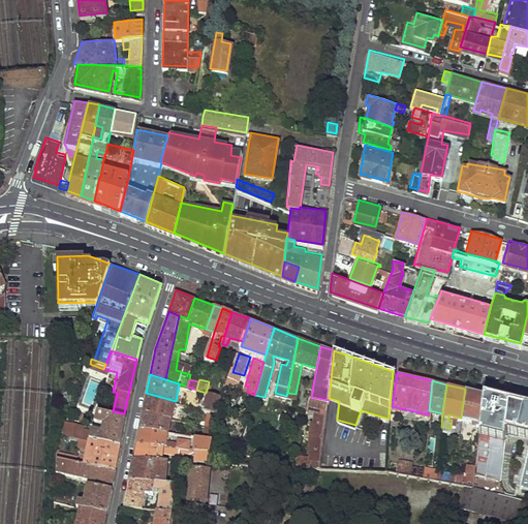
[(465,389),(461,418),(464,418),(478,421),(482,393),(480,393),(479,392),(465,389)]
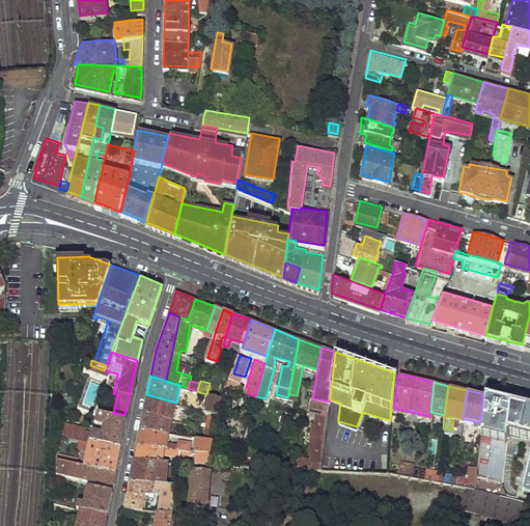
[(146,394),(143,412),(170,419),(172,419),(176,403),(146,394)]
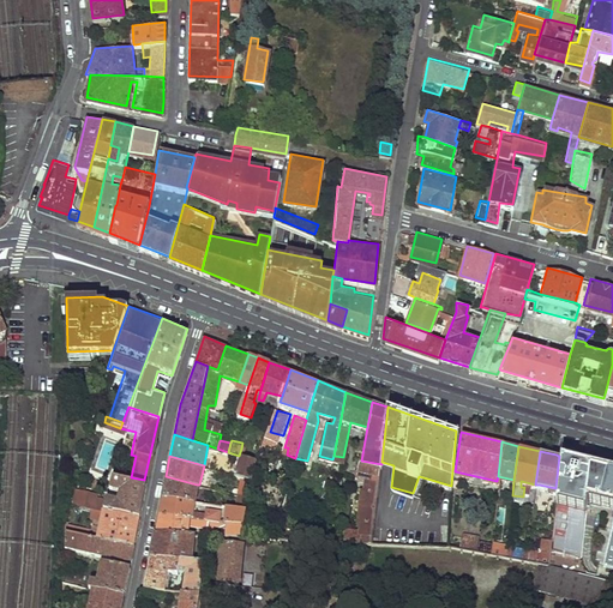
[(239,456),(234,474),(256,480),(260,462),(244,457),(239,456)]
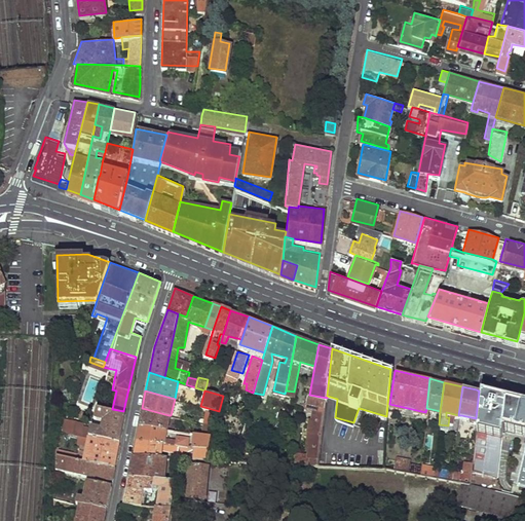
[(500,430),(504,397),(480,391),(479,391),(476,418),(474,430),(473,442),(470,470),(495,476),(500,430)]
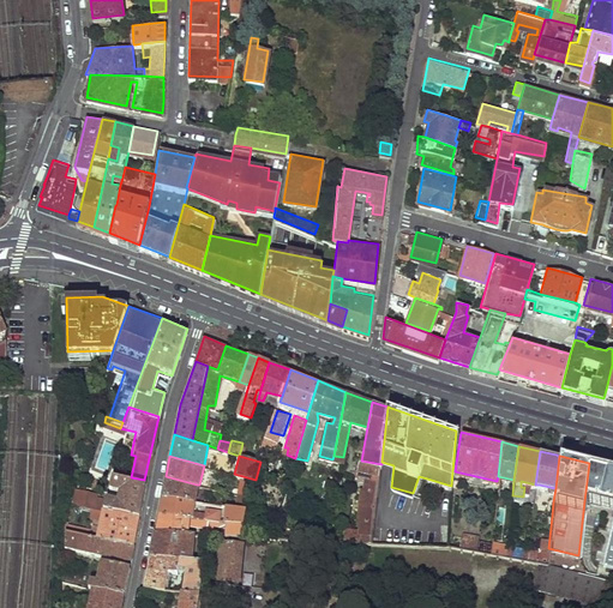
[(361,461),(360,469),(377,474),(376,479),(367,477),(365,486),(364,486),(358,518),(360,518),(358,533),(346,530),(343,540),(371,541),(382,464),(361,461)]
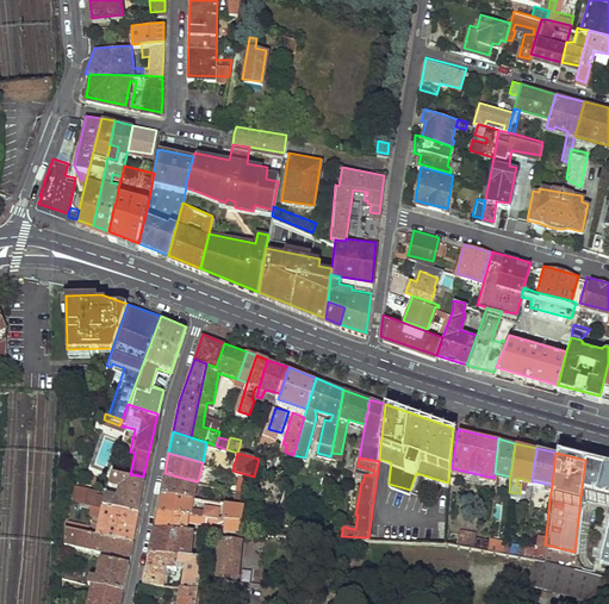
[(608,466),(585,460),(580,498),(608,505),(608,510),(597,560),(608,564),(608,466)]
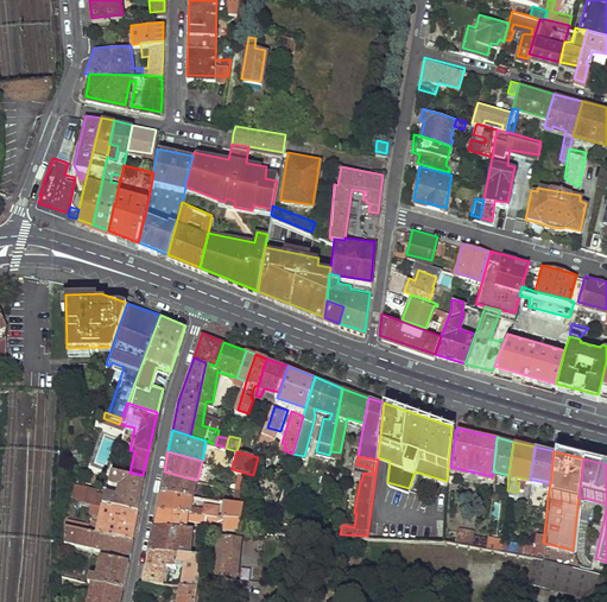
[(103,489),(101,501),(137,508),(143,475),(130,473),(109,469),(106,480),(117,482),(115,489),(105,488),(103,489)]
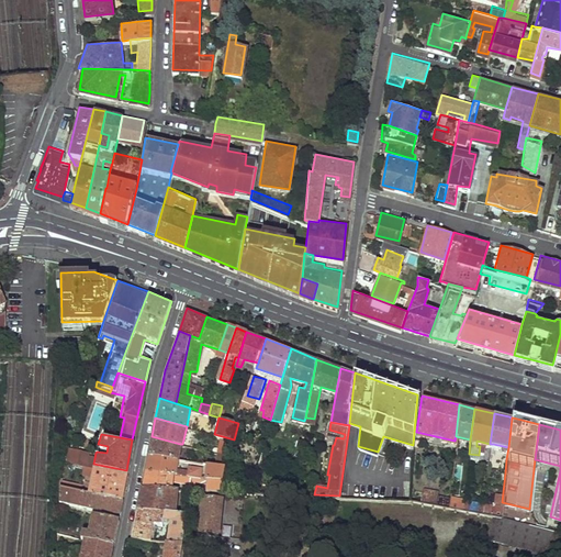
[(152,436),(149,450),(178,456),(209,463),(225,466),(228,455),(216,452),(215,455),(203,453),(203,455),(187,453),(187,450),(179,448),(180,444),(152,436)]
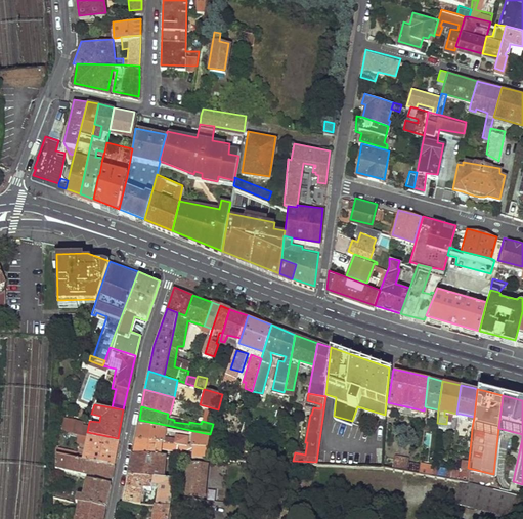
[(69,416),(66,427),(79,430),(80,420),(81,418),(69,416)]
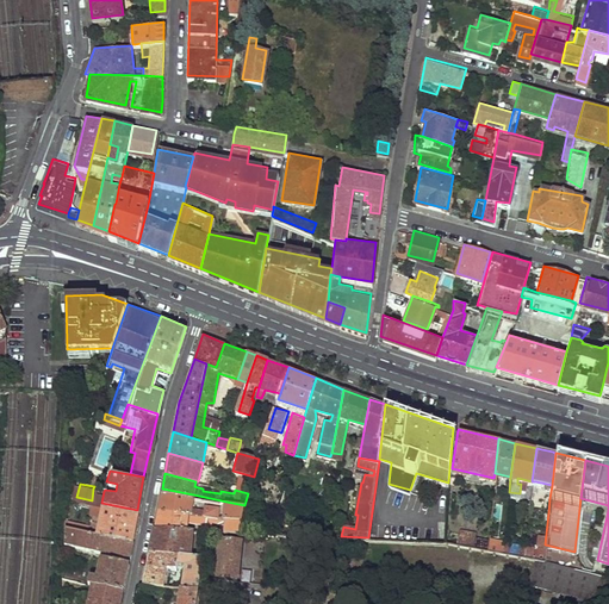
[(104,491),(93,489),(92,500),(101,503),(104,491)]
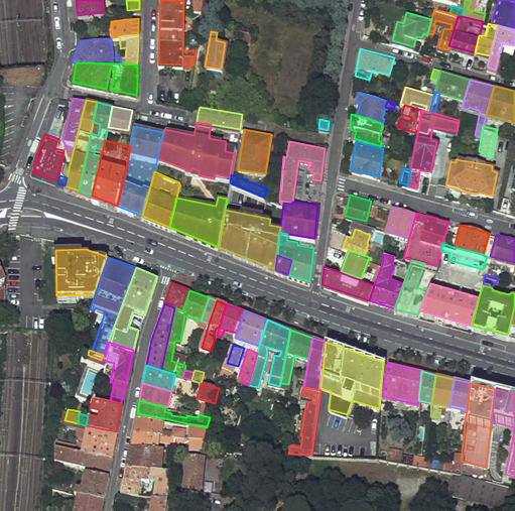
[(137,413),(133,429),(181,435),(184,435),(185,426),(176,425),(175,427),(162,425),(163,418),(137,413)]
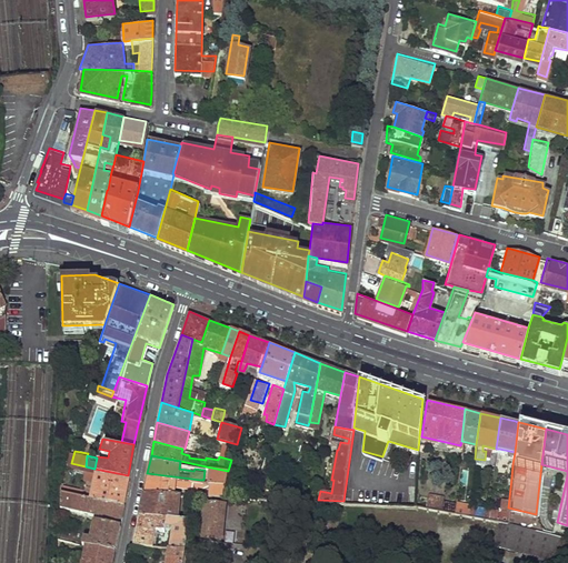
[(504,476),(511,478),(512,464),(509,463),(508,471),(505,471),(504,476)]
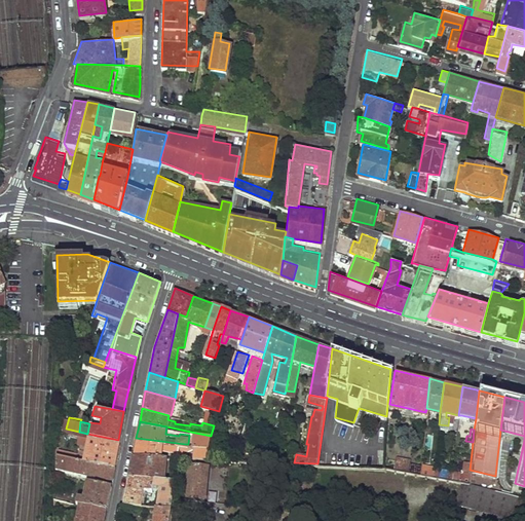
[(55,445),(55,452),(114,464),(119,440),(118,440),(87,434),(79,432),(77,439),(86,441),(84,450),(55,445)]
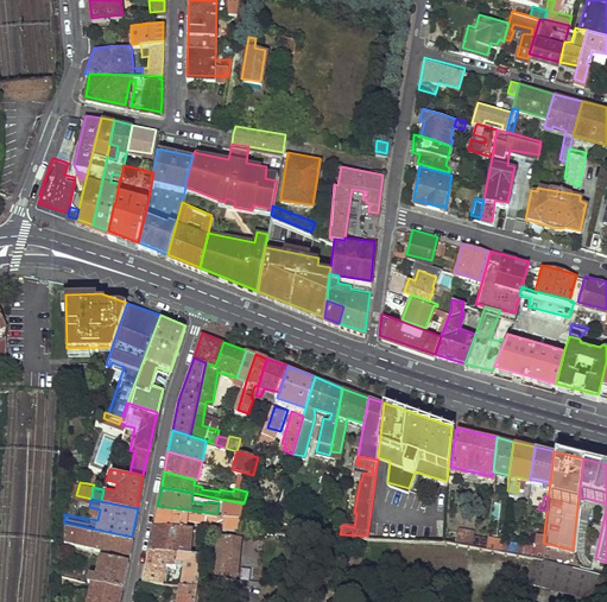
[(226,500),(225,514),(240,515),(244,504),(226,500)]
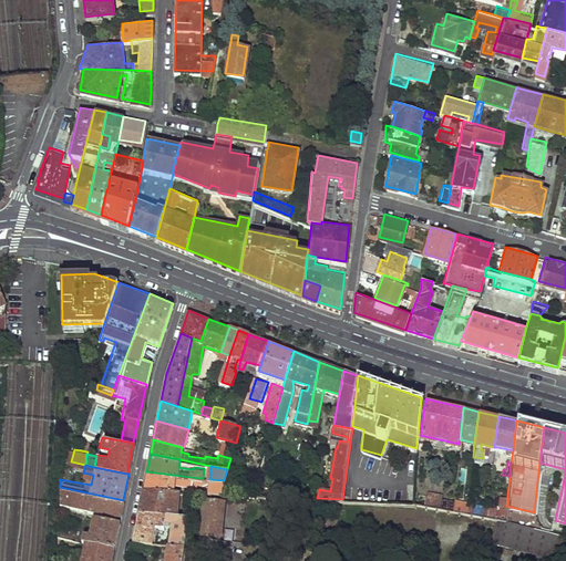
[(146,471),(144,487),(174,488),(174,481),(198,482),(199,478),(146,471)]
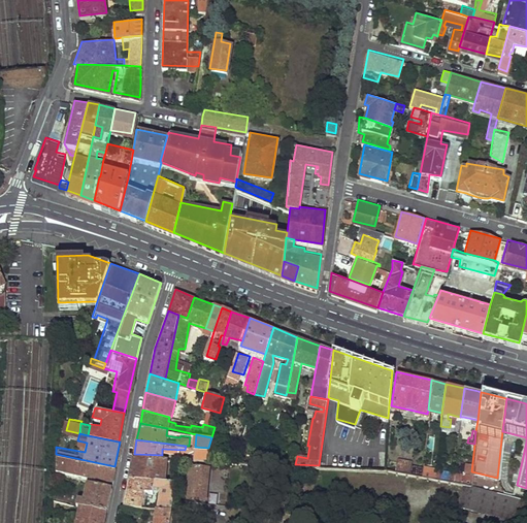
[(195,447),(193,457),(195,457),(205,458),(208,448),(195,447)]
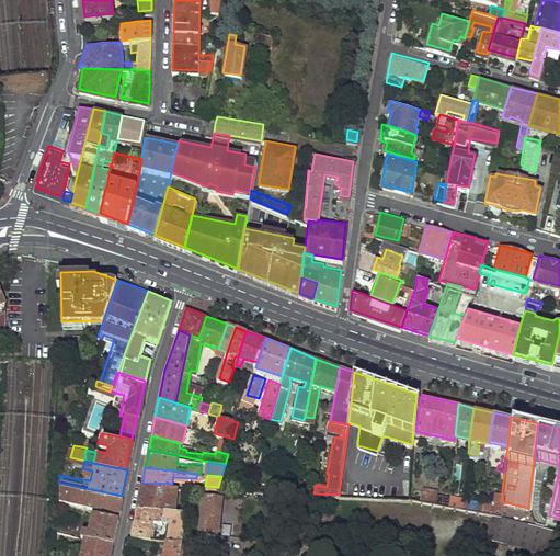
[(57,497),(59,497),(120,509),(122,496),(59,483),(57,497)]
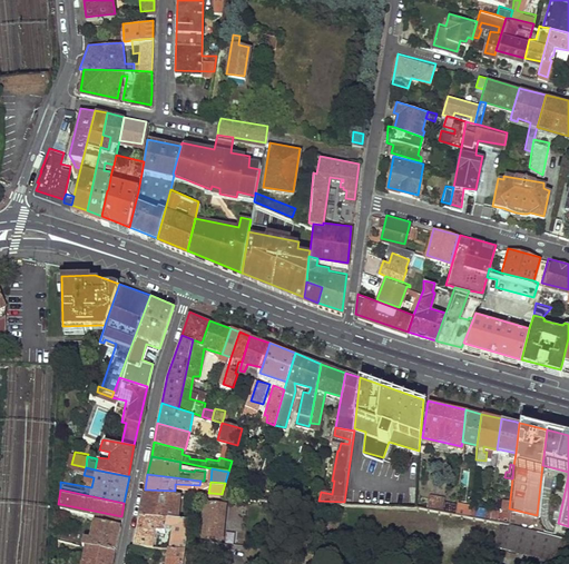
[(145,490),(140,512),(167,514),(176,515),(178,515),(178,514),(179,492),(175,491),(145,490)]
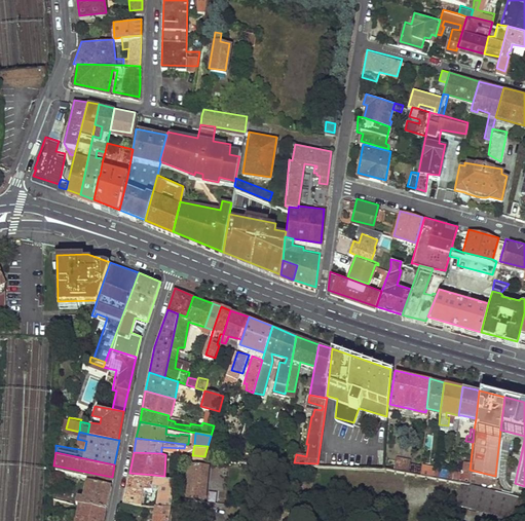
[(189,494),(204,496),(209,462),(208,462),(208,456),(204,456),(194,455),(193,460),(192,460),(189,494)]
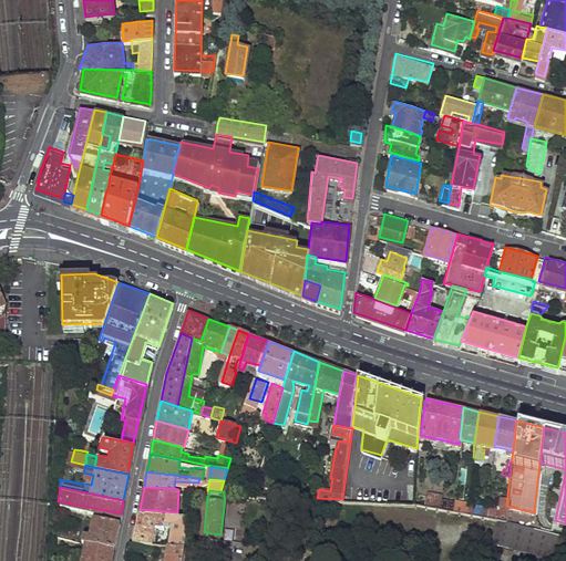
[(425,495),(423,506),(452,510),(452,501),(440,498),(440,494),(425,491),(425,495)]
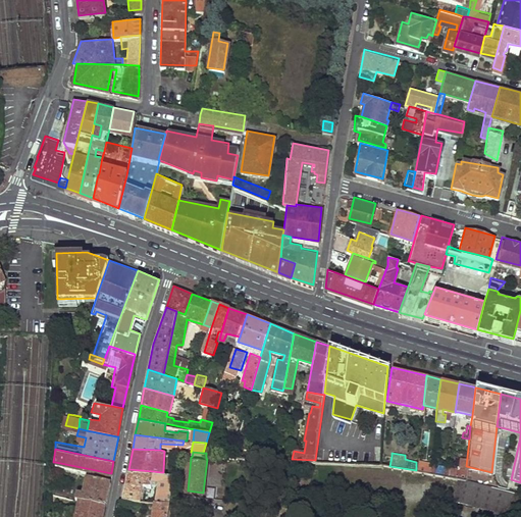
[(416,462),(416,470),(429,472),(430,464),(416,462)]
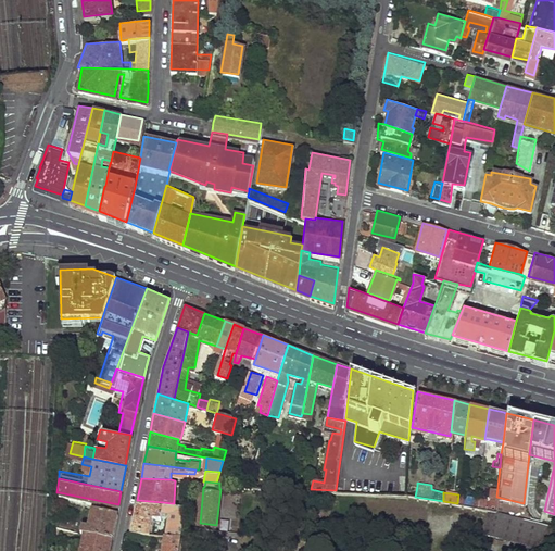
[(457,503),(477,506),(478,498),(458,495),(457,503)]
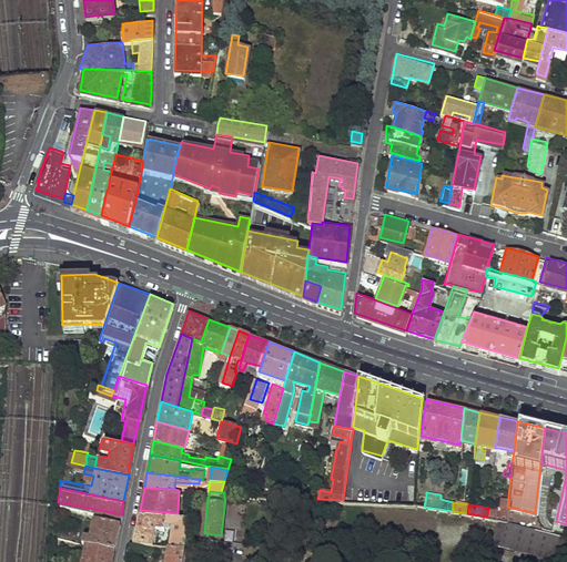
[(487,517),(506,519),(507,511),(488,508),(487,517)]
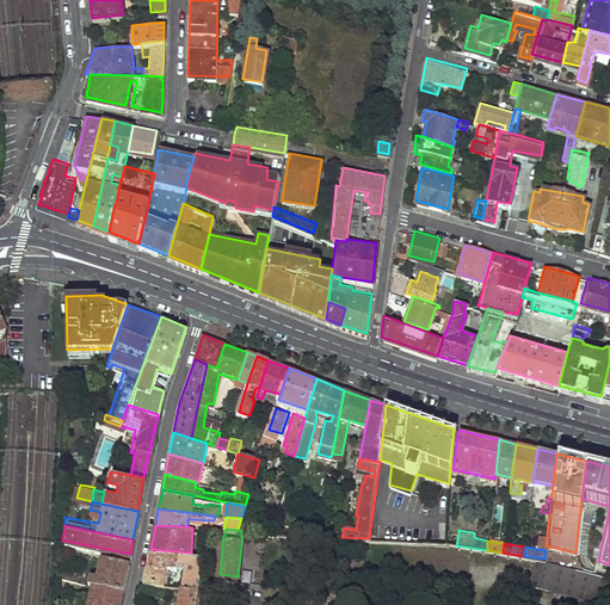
[(151,549),(143,579),(165,581),(168,565),(176,566),(178,557),(179,551),(151,549)]
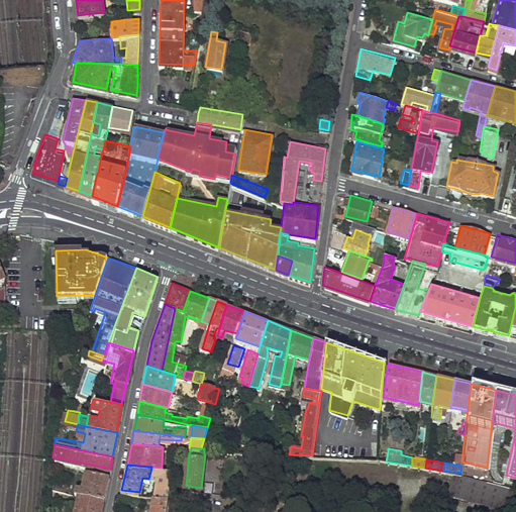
[(160,468),(155,494),(169,496),(174,469),(162,467),(162,468),(160,468)]
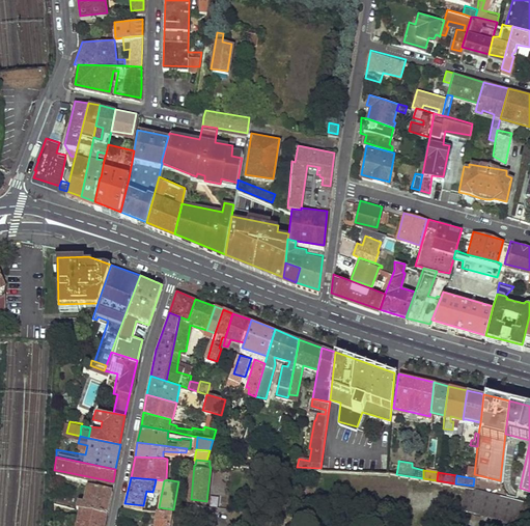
[(87,505),(92,481),(89,481),(86,498),(83,498),(82,504),(87,505)]
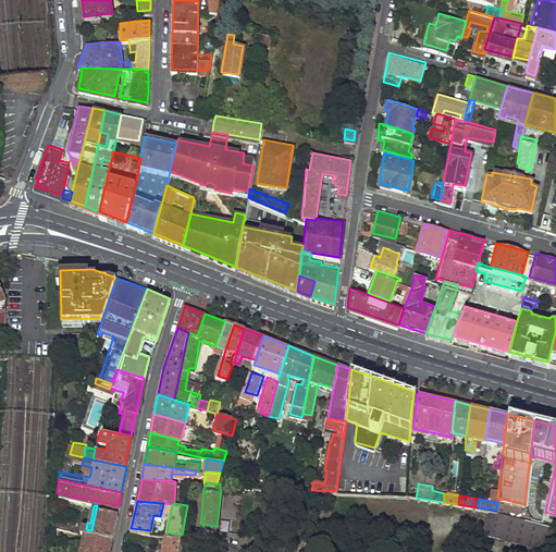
[(97,505),(91,530),(112,535),(118,510),(97,505)]
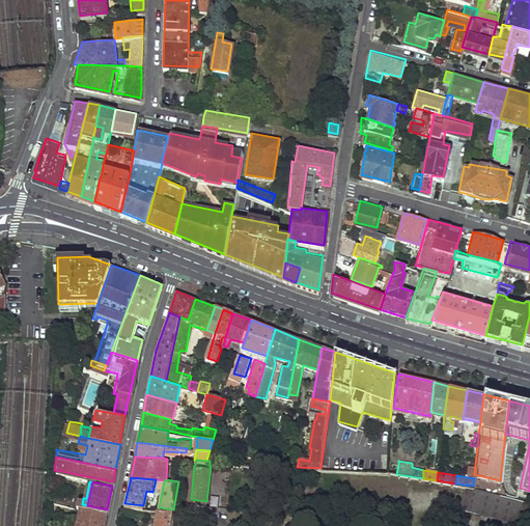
[(78,504),(74,525),(104,525),(107,509),(87,505),(82,504),(78,504)]
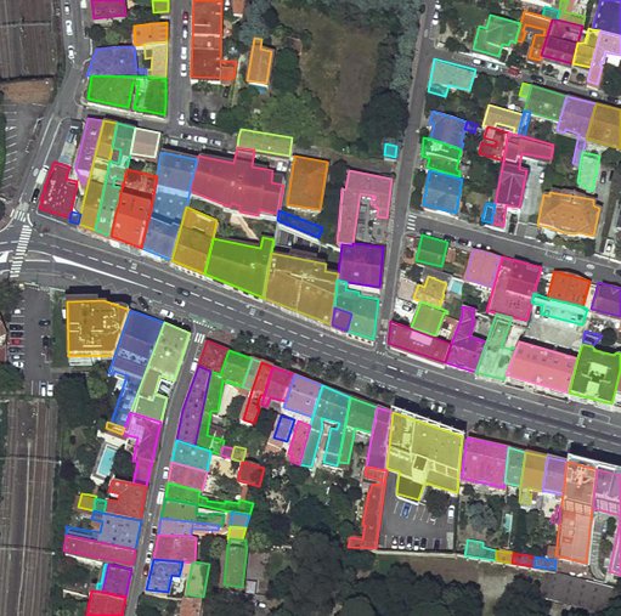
[(182,594),(179,615),(199,615),(203,599),(203,597),(186,594),(182,594)]
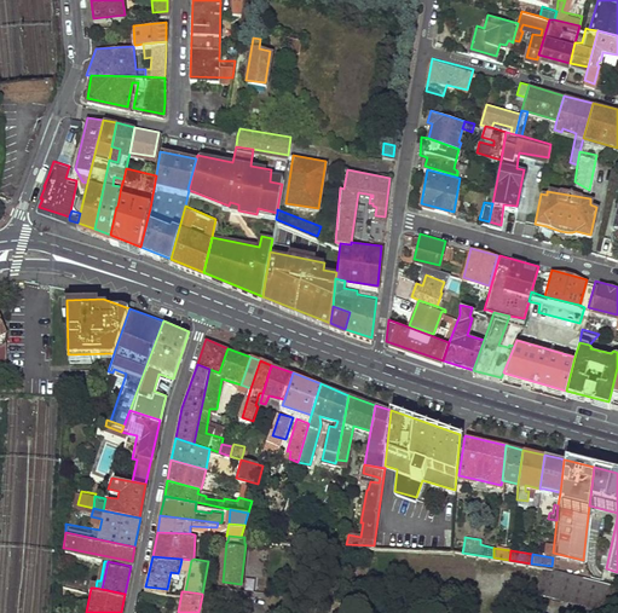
[(213,612),(217,599),(202,596),(198,612),(213,612)]
